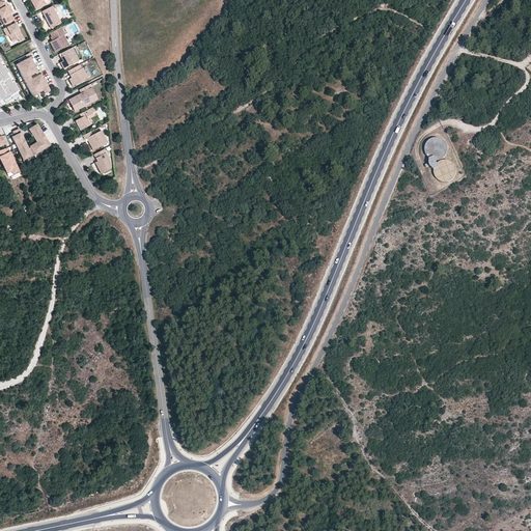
[(30,0),(35,9),(40,7),(39,4),(40,1),(42,0),(30,0)]
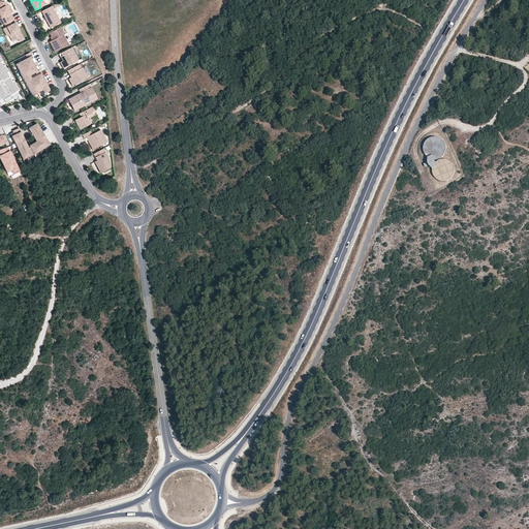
[(12,12),(9,6),(8,7),(7,5),(6,3),(5,3),(0,1),(0,17),(1,18),(0,18),(0,21),(2,25),(4,24),(13,20),(13,19),(10,13),(12,12)]
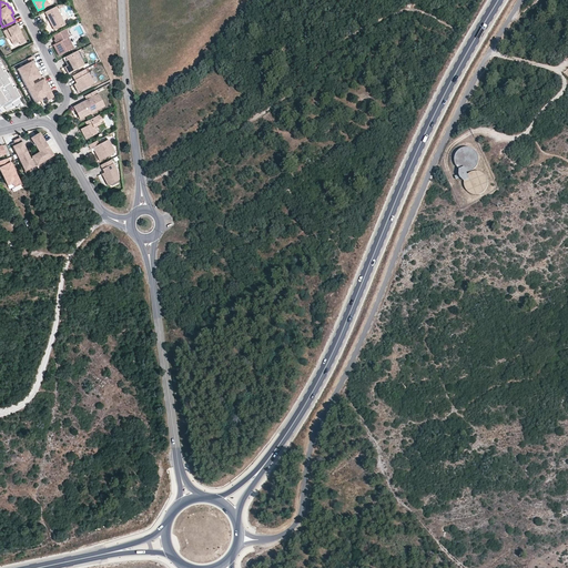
[(66,24),(56,7),(44,12),(54,30),(66,24)]
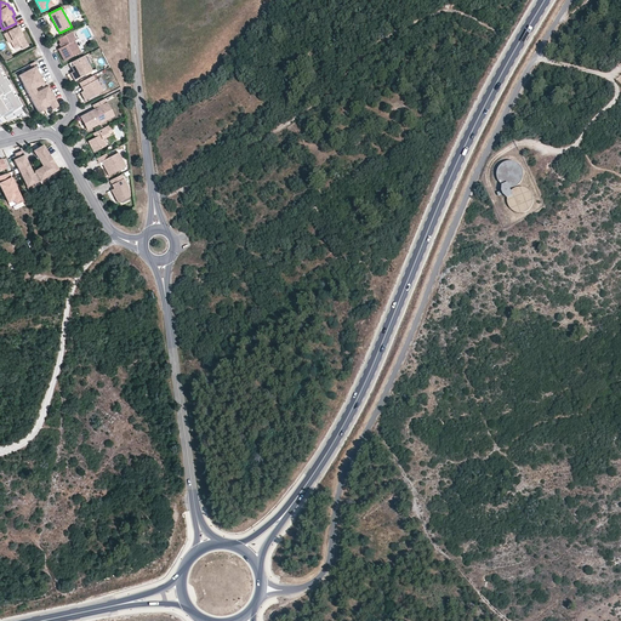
[(28,46),(16,23),(5,28),(7,32),(12,41),(11,41),(15,49),(21,46),(22,49),(28,46)]
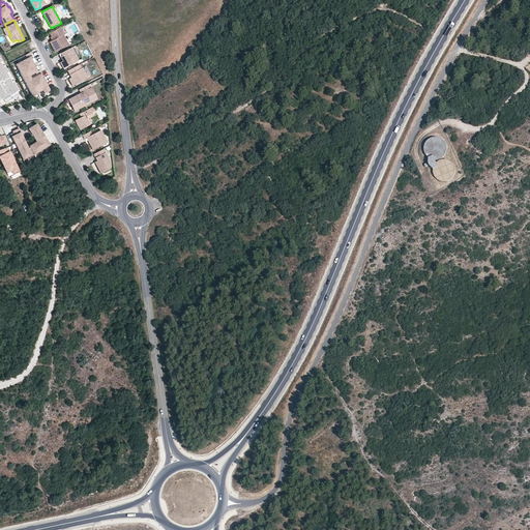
[(68,45),(63,35),(64,34),(62,30),(65,28),(63,26),(50,33),(51,37),(53,40),(52,40),(50,41),(55,52),(68,45)]
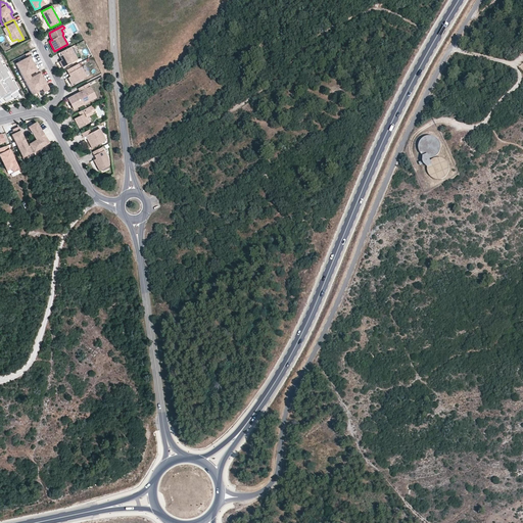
[(78,59),(72,47),(60,53),(61,55),(59,56),(61,60),(59,61),(62,67),(78,59)]
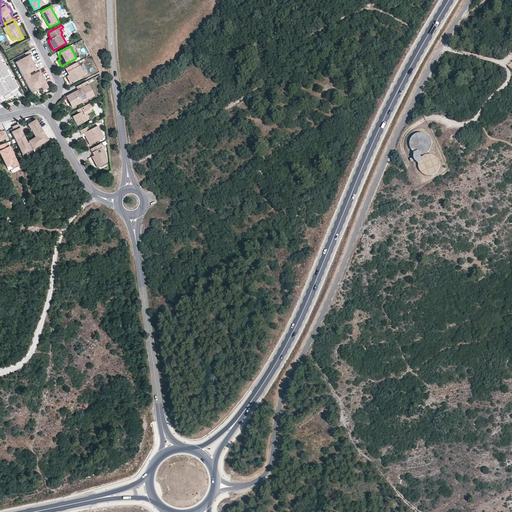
[(36,69),(33,63),(35,62),(34,61),(32,61),(29,55),(26,56),(15,62),(31,93),(38,90),(37,89),(41,87),(42,91),(48,88),(42,76),(40,77),(38,72),(36,73),(30,76),(29,73),(34,70),(36,69)]
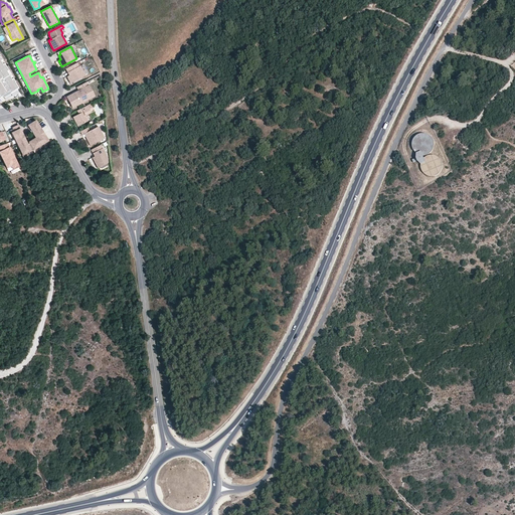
[(0,97),(1,97),(4,102),(16,94),(17,96),(21,94),(12,78),(11,79),(6,71),(8,70),(3,63),(2,64),(0,60),(2,60),(0,56),(0,97)]
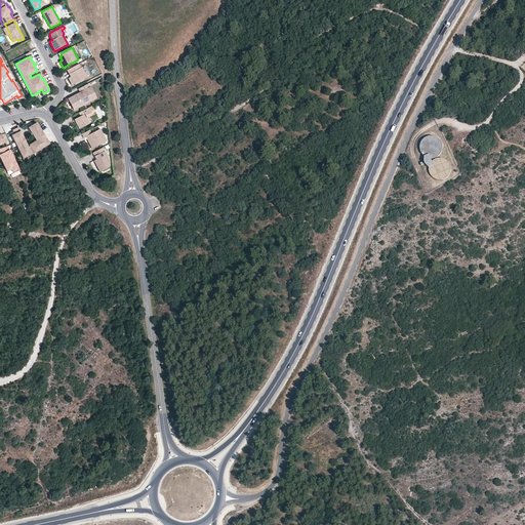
[(72,85),(86,77),(81,67),(80,68),(78,64),(67,70),(71,77),(68,78),(72,85)]
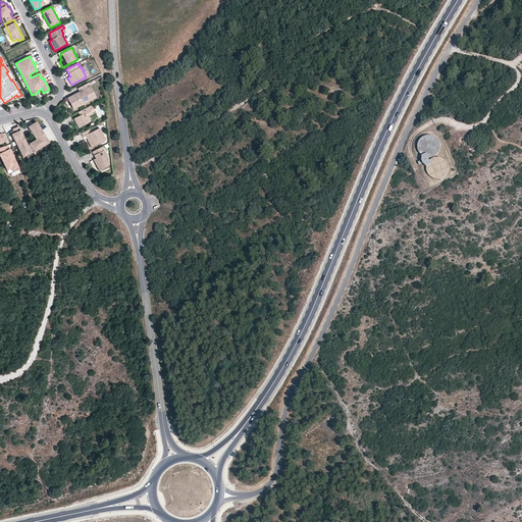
[(95,97),(88,84),(77,89),(80,92),(68,98),(74,108),(95,97)]
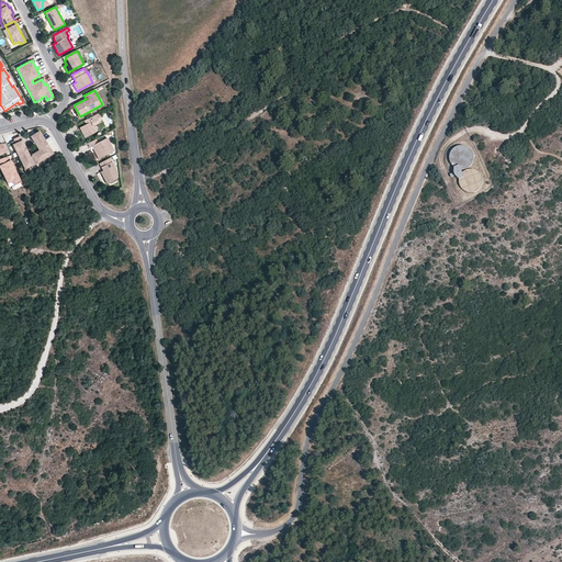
[(18,102),(4,111),(25,105),(23,102),(19,104),(18,102)]
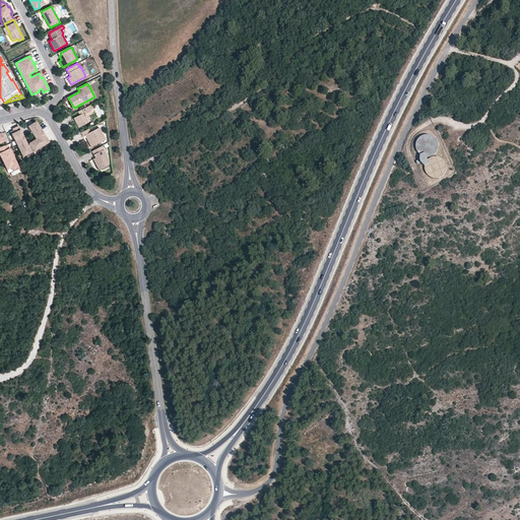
[(85,117),(91,114),(91,113),(94,111),(91,105),(78,112),(79,115),(73,118),(78,127),(88,122),(85,117)]
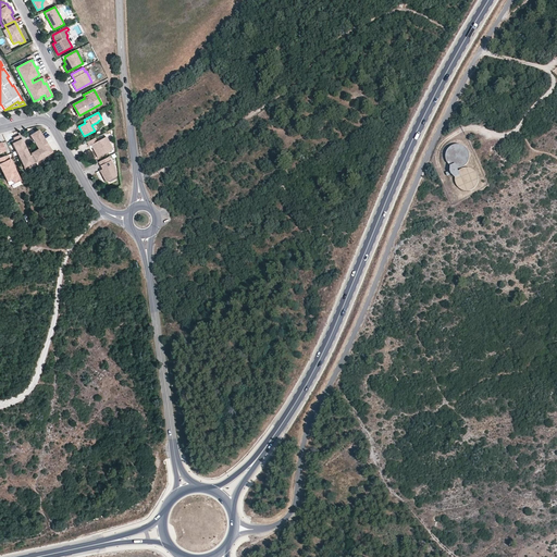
[(36,162),(52,152),(38,130),(29,136),(38,149),(31,153),(32,155),(29,156),(20,135),(13,138),(14,139),(11,141),(25,171),(31,168),(29,165),(36,162)]
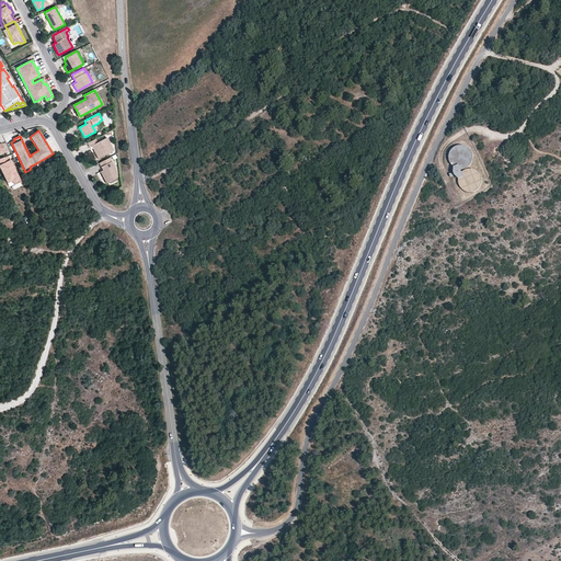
[(114,150),(106,137),(98,142),(95,139),(87,144),(89,147),(91,146),(98,159),(114,150)]
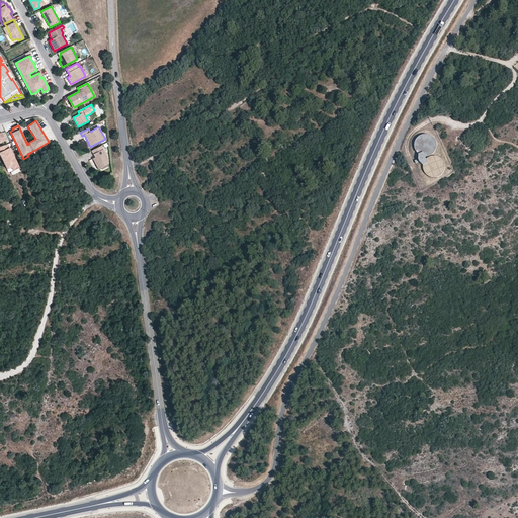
[(436,148),(437,147),(436,145),(436,143),(435,141),(434,140),(433,138),(431,137),(430,136),(428,136),(426,136),(424,136),(422,136),(420,137),(419,138),(418,139),(416,141),(416,143),(415,145),(415,146),(415,148),(416,150),(416,152),(417,154),(419,155),(421,156),(422,157),(423,157),(424,157),(426,157),(428,157),(429,157),(431,156),(433,155),(434,154),(435,152),(436,150),(436,148)]
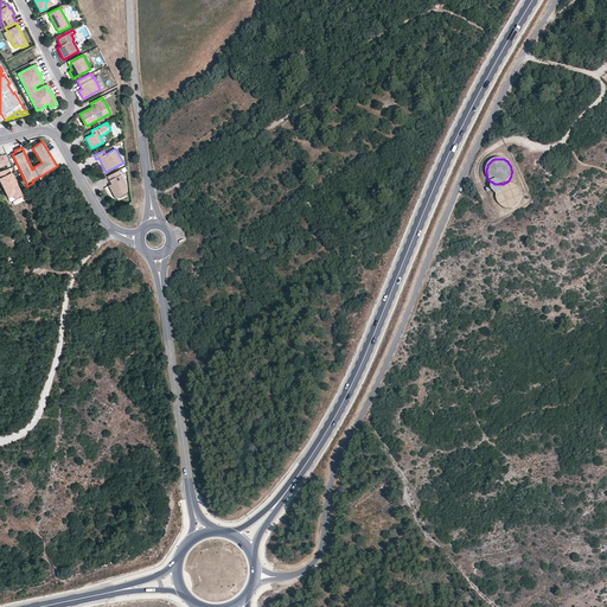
[(16,184),(11,173),(10,174),(7,170),(0,172),(0,181),(7,198),(13,196),(14,199),(21,196),(18,187),(14,189),(13,186),(16,184)]
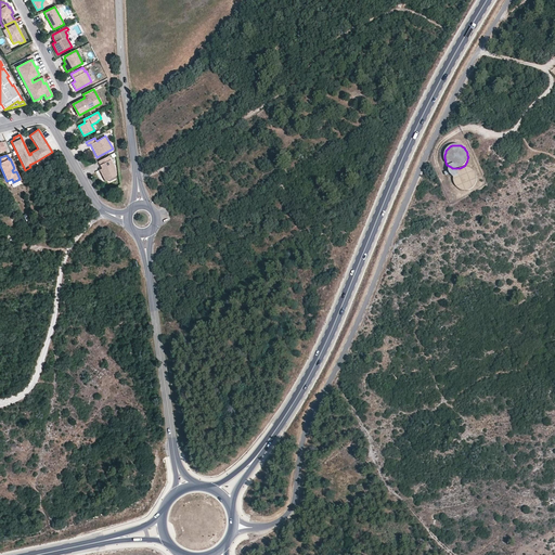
[(116,176),(115,169),(108,156),(98,162),(102,168),(103,171),(101,172),(105,181),(116,176)]
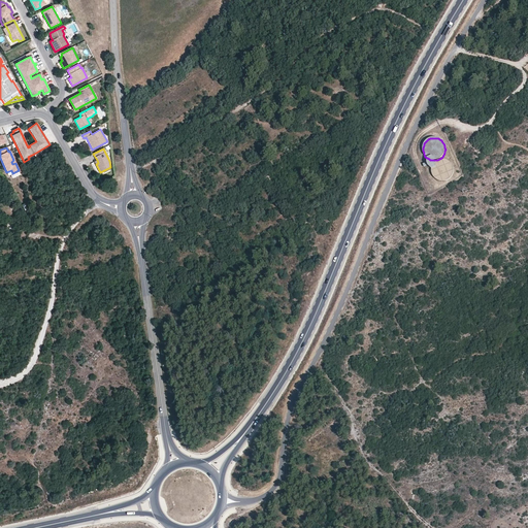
[(435,162),(434,160),(432,160),(431,160),(430,160),(429,159),(428,159),(427,161),(427,163),(423,164),(424,167),(427,166),(428,166),(430,168),(431,169),(431,167),(432,165),(433,164),(435,162)]
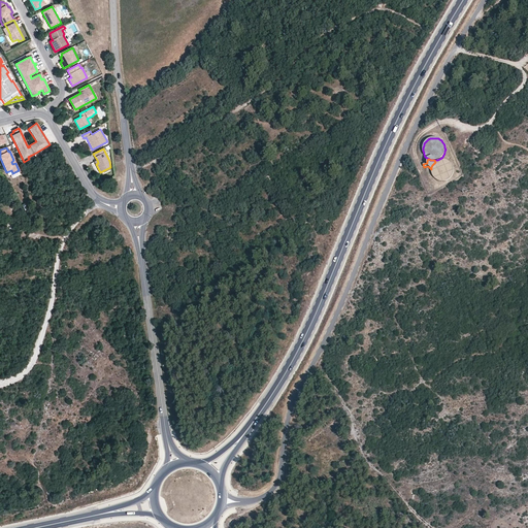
[(454,172),(454,170),(454,169),(453,167),(452,165),(451,164),(450,162),(448,161),(446,160),(444,160),(442,160),(440,160),(438,160),(436,161),(435,162),(433,164),(432,165),(431,167),(431,169),(431,170),(431,172),(432,174),(432,176),(433,177),(435,179),(436,180),(438,182),(440,182),(442,182),(444,182),(446,182),(448,180),(450,179),(451,177),(452,176),(453,174),(454,172)]
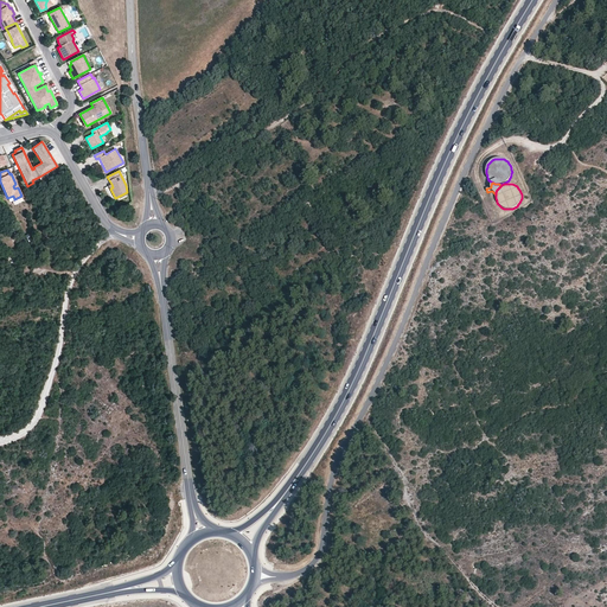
All buildings are outlined.
